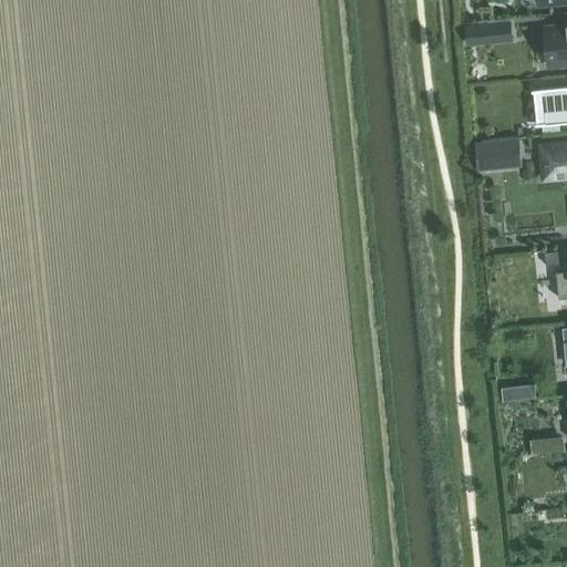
[(491,43),(488,22),(465,24),(467,45),(491,43)]
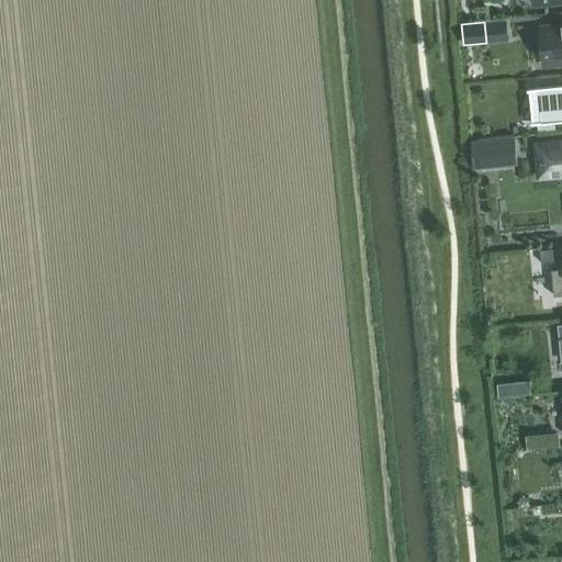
[(561,24),(541,26),(544,65),(561,63),(561,24)]
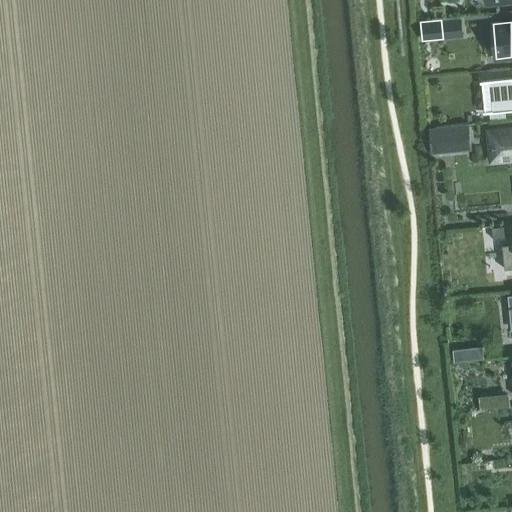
[(489,82),(492,110),(483,111),(484,113),(511,109),(511,77),(480,81),(480,83),(489,82)]
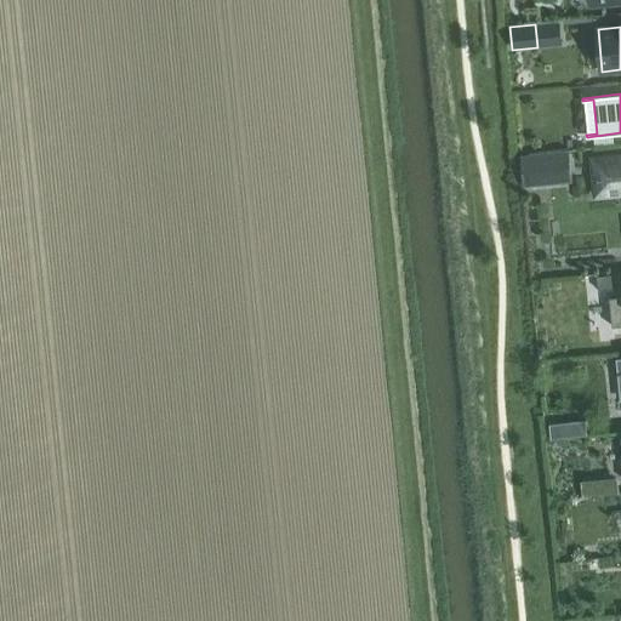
[(541,182),(539,157),(523,158),(525,183),(541,182)]
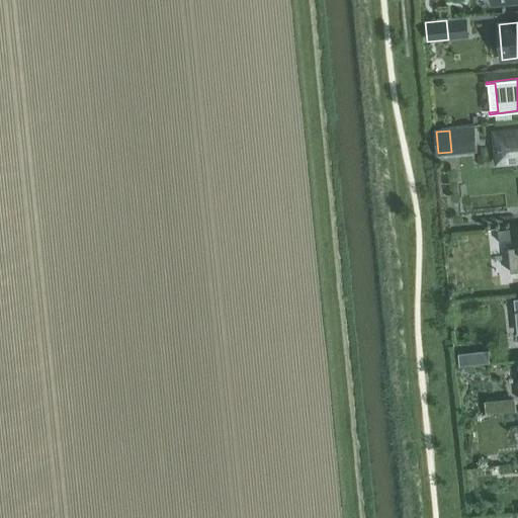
[(517,131),(495,134),(498,162),(517,160),(517,131)]
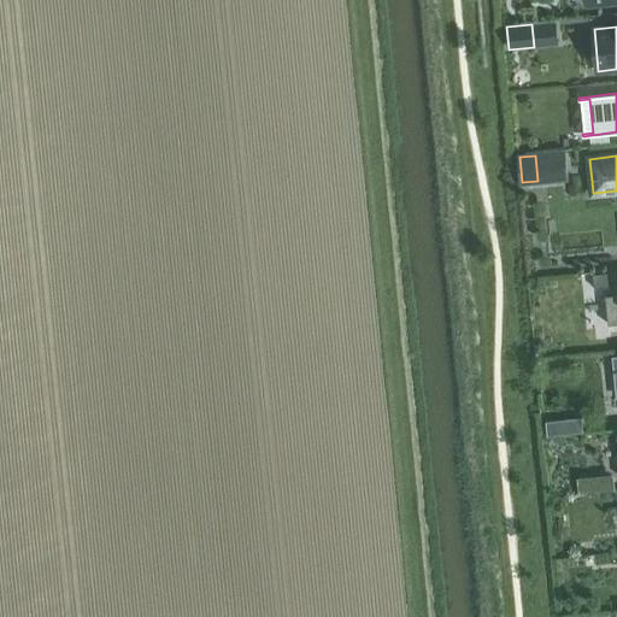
[(612,272),(593,274),(594,287),(613,286),(612,272)]
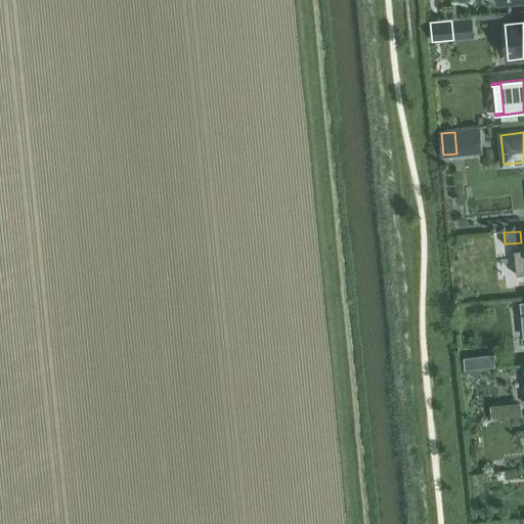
[(523,250),(515,251),(517,275),(523,274),(523,250)]
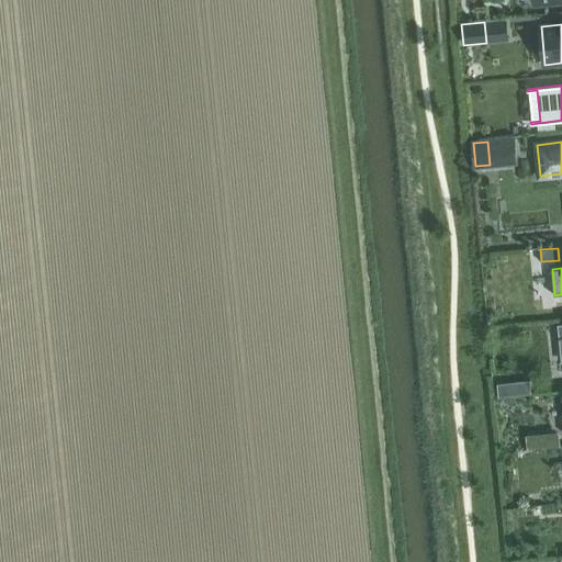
[(530,380),(515,382),(516,394),(531,393),(530,380)]
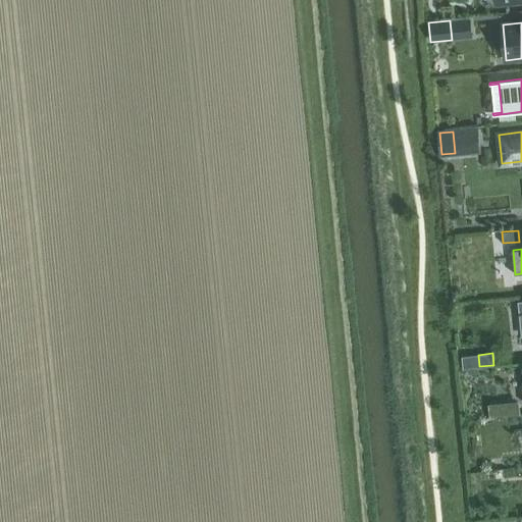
[(519,401),(509,402),(510,415),(520,414),(519,401)]
